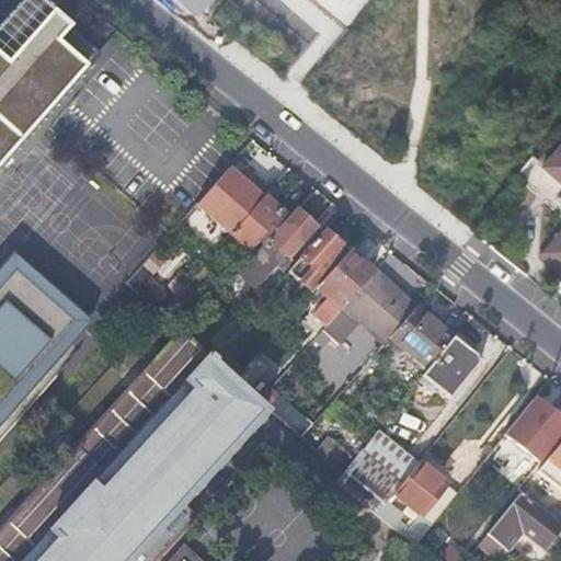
[(41,0),(22,0),(0,25),(0,412),(43,364),(78,323),(26,278),(0,308),(0,160),(96,50),(41,0)]
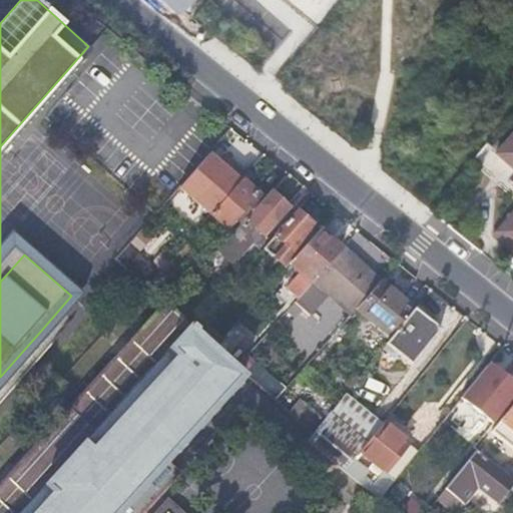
[(512,210),(493,234),(512,250),(512,132),(493,154),(512,170),(512,210)]
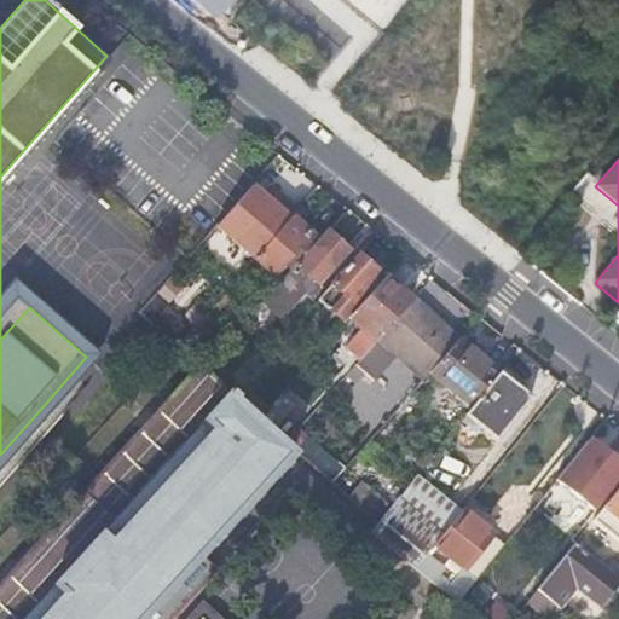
[(253,183),(236,201),(217,223),(253,256),(254,256),(273,233),(294,209),(279,197),(275,202),(268,196),(253,183)]
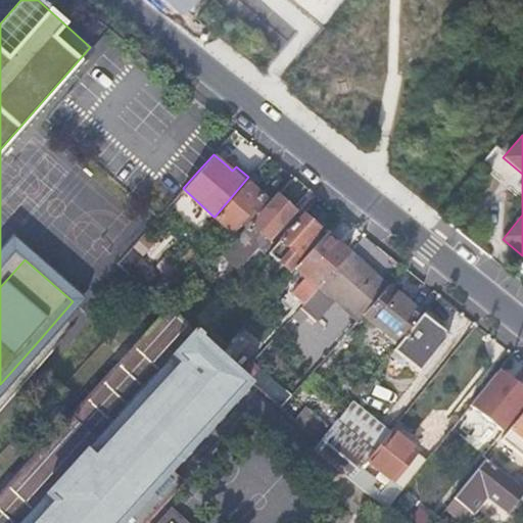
[(231,161),(227,165),(232,171),(236,167),(231,161)]
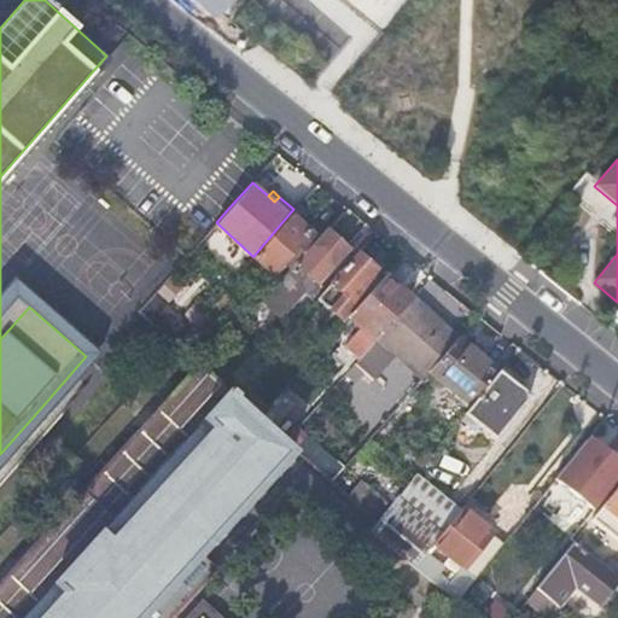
[(273,233),(254,256),(272,272),(286,256),(295,262),(321,233),(301,215),(305,210),(298,204),(293,209),(273,233)]
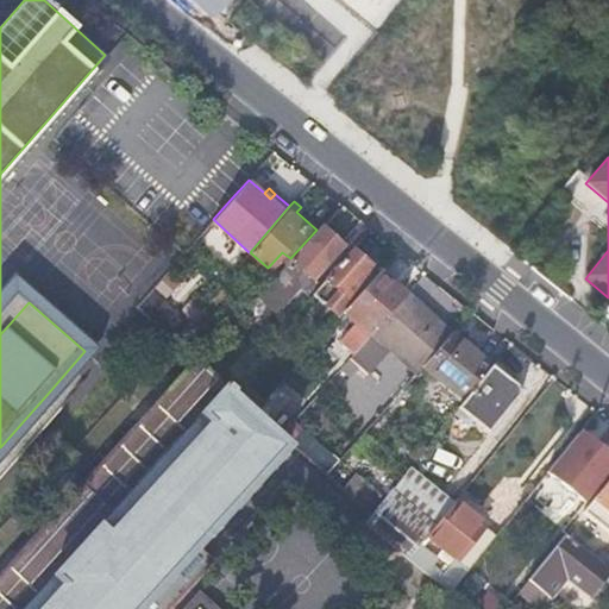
[(292,259),(290,258),(265,287),(290,309),(316,281),(314,280),(344,245),(321,225),(292,259)]
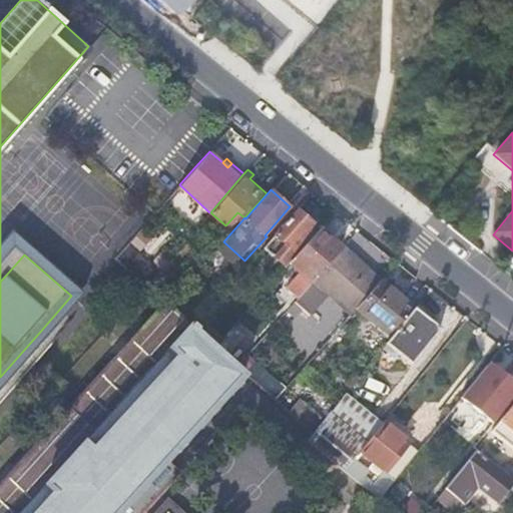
[(295,208),(273,232),(263,244),(286,264),(289,260),(313,233),(306,228),(311,222),(295,208)]
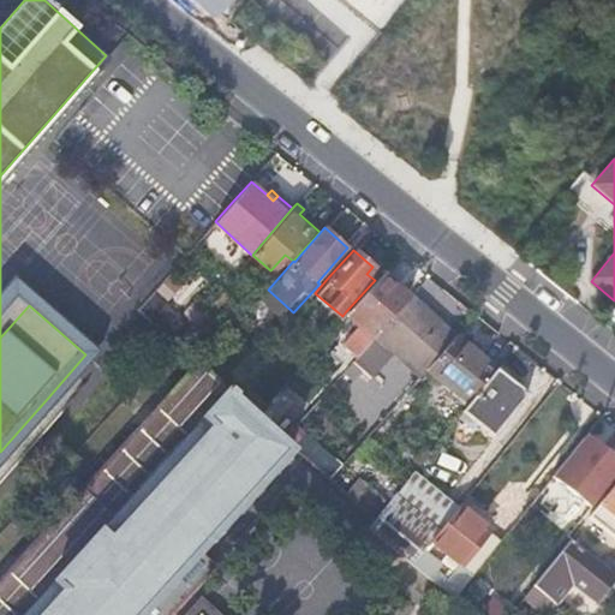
[(11,274),(0,285),(0,338),(29,305),(85,354),(90,358),(97,350),(11,274)]
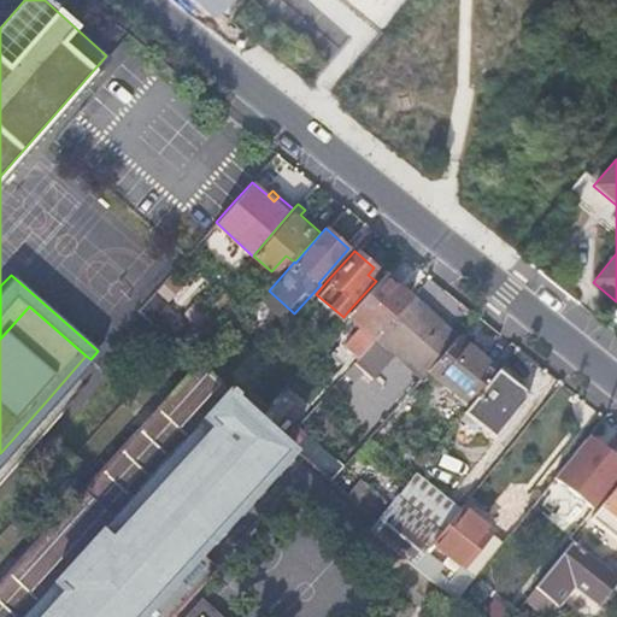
[(381,275),(376,281),(347,312),(376,338),(409,299),(381,275)]
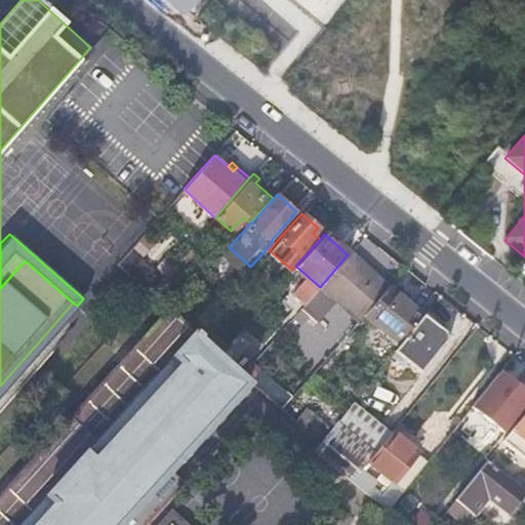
[(320,287),(323,290),(355,255),(351,252),(348,254),(320,287)]
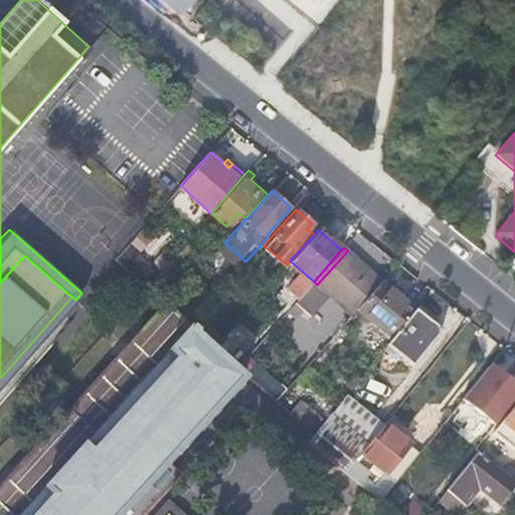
[(180,248),(151,284),(171,304),(180,294),(187,285),(177,276),(192,259),(180,248)]
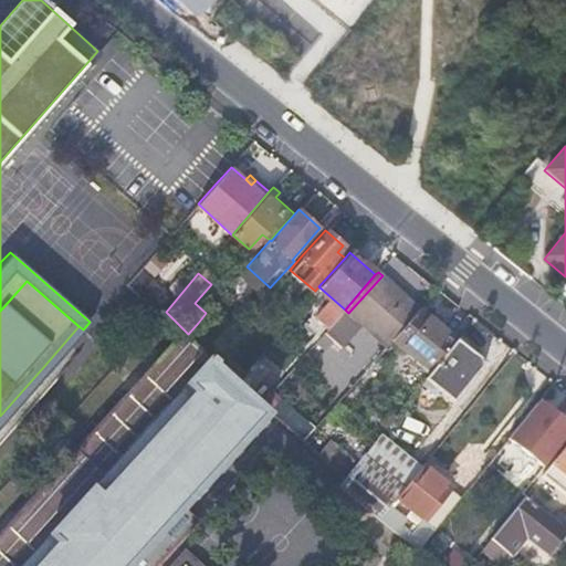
[(383,275),(348,313),(387,346),(394,337),(420,307),(383,275)]
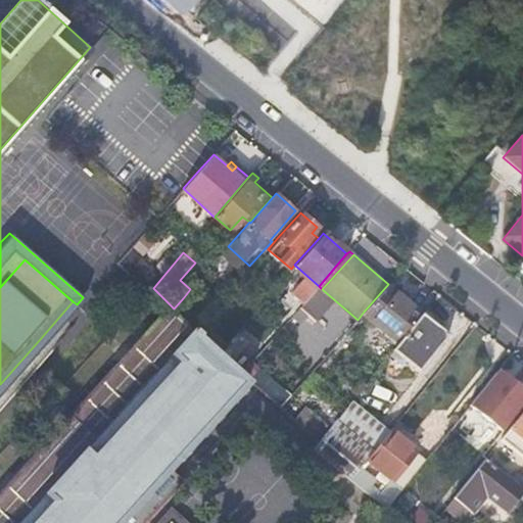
[(388,284),(364,312),(398,340),(421,312),(388,284)]
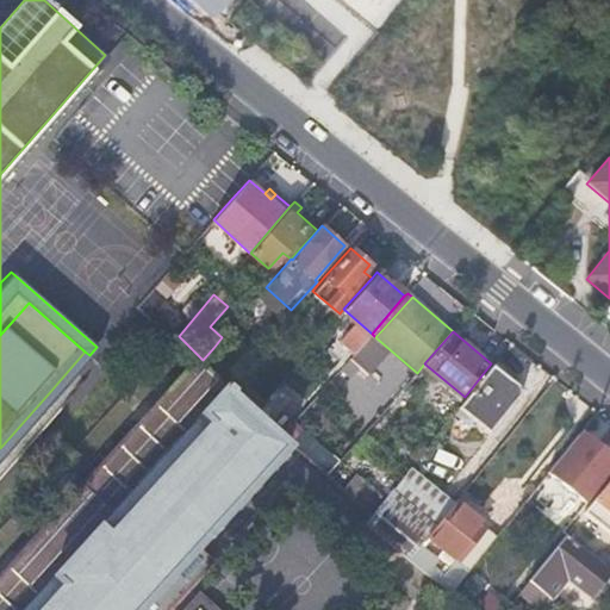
[(203,360),(201,361),(223,380),(234,367),(213,348),(203,360)]
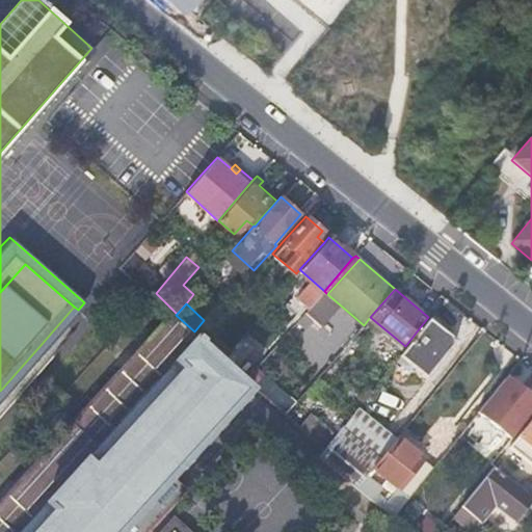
[(176,315),(173,313),(147,340),(0,500),(0,531),(120,531),(144,506),(181,466),(251,390),(201,344),(204,341),(194,331),(176,315)]
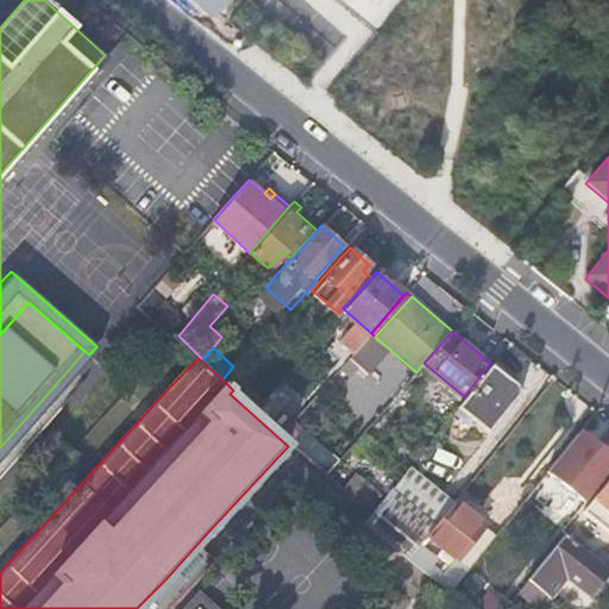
[(464,396),(457,406),(488,431),(521,388),(490,363),(464,396)]
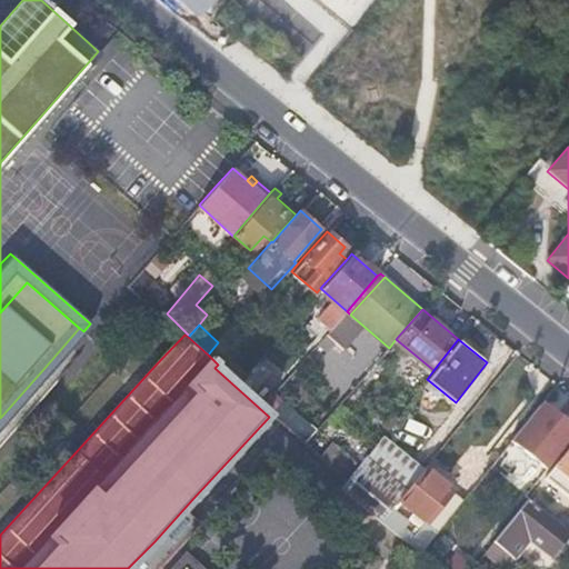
[(0,418),(0,432),(51,376),(43,369),(0,418)]
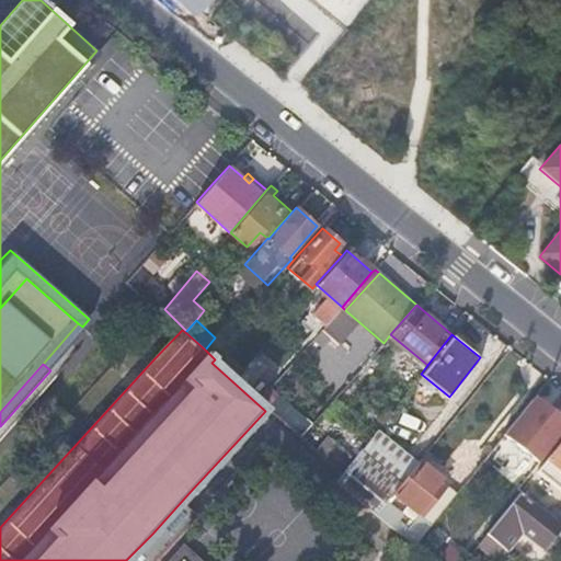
[(560,415),(536,396),(505,434),(539,464),(548,457),(560,438),(560,415)]
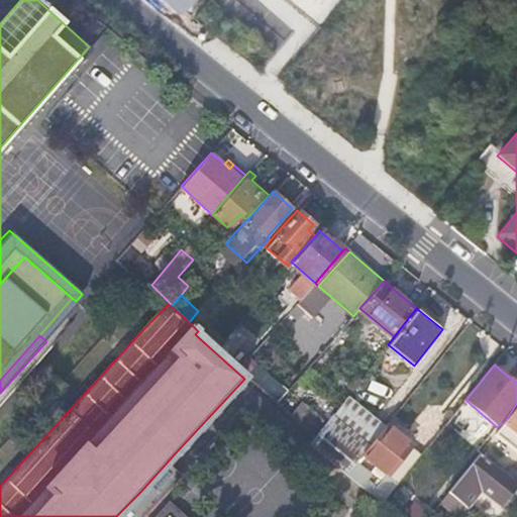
[(348,394),(324,423),(363,453),(386,424),(348,394)]
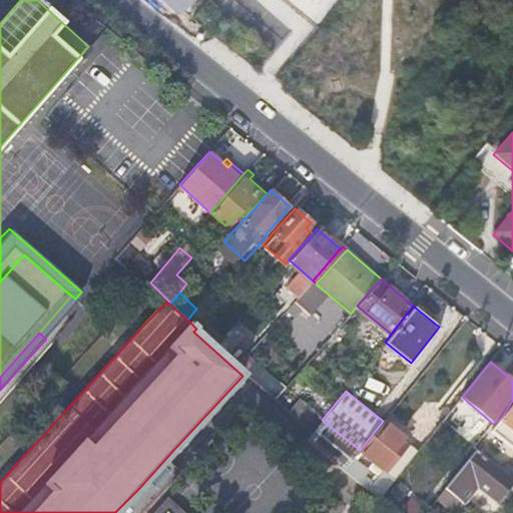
[(290,411),(306,425),(317,413),(301,399),(290,411)]
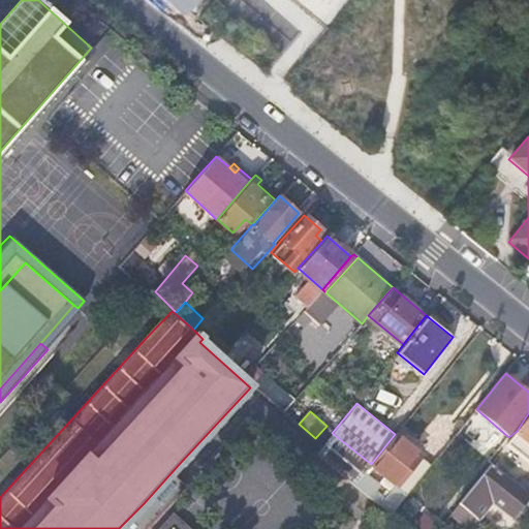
[(528,413),(517,431),(528,440),(528,413)]
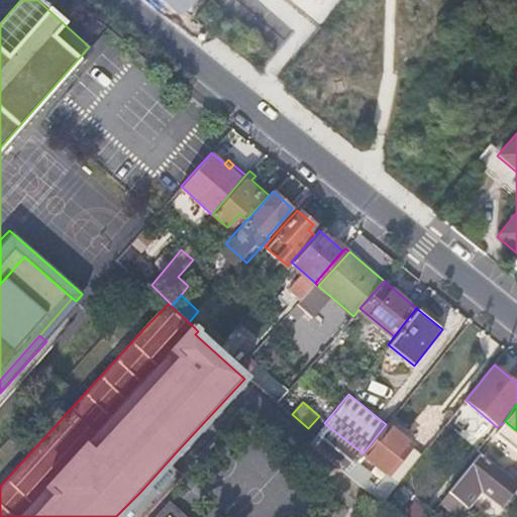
[(324,423),(315,435),(351,468),(356,461),(363,453),(324,423)]
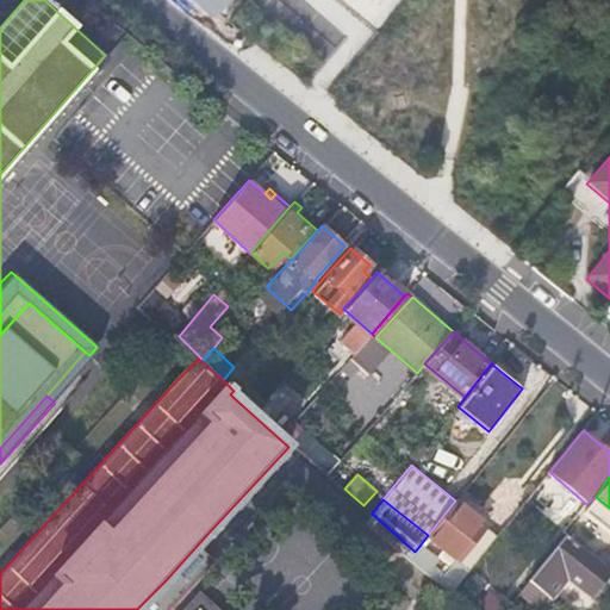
[(421,545),(415,552),(454,587),(497,534),(455,500),(428,535),(459,559),(450,568),(421,545)]
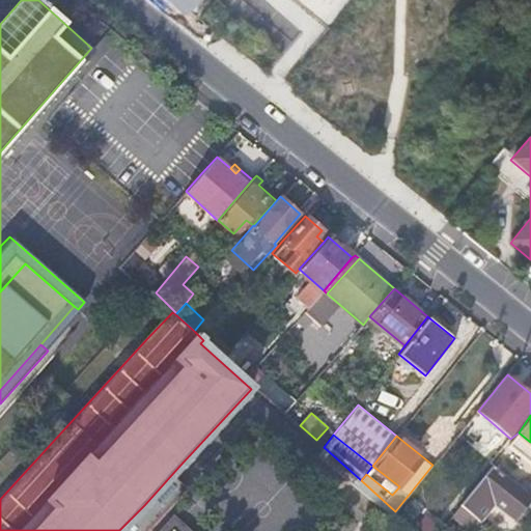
[(361,480),(324,447),(317,455),(356,486),(361,480)]
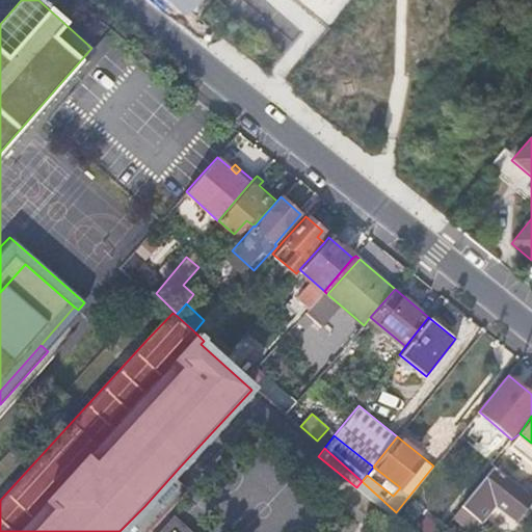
[(531,494),(495,464),(461,505),(480,521),(497,503),(516,520),(531,502),(531,494)]
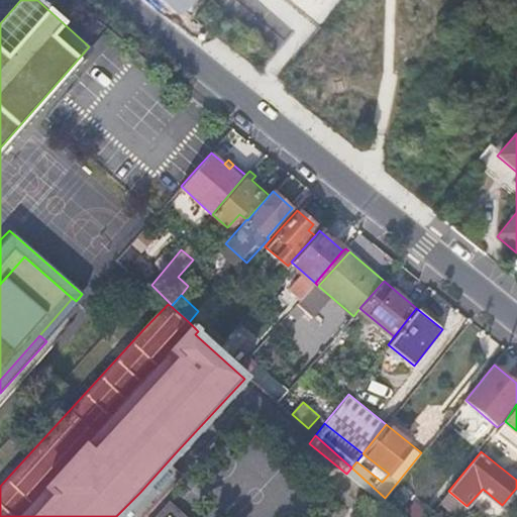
[(363,453),(356,461),(382,482),(389,474),(363,453)]
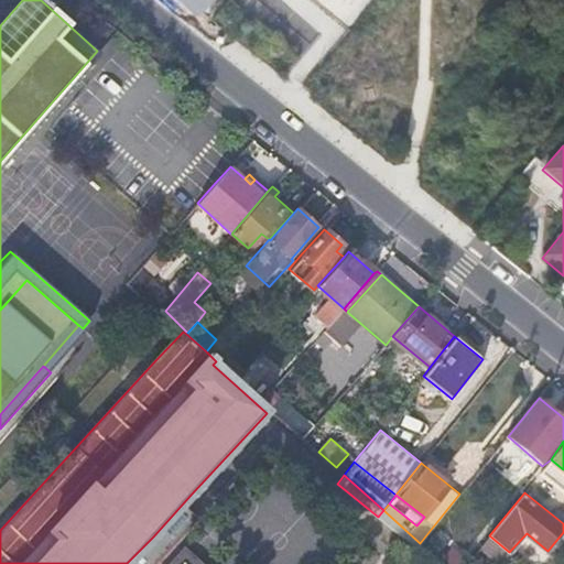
[(383,510),(378,517),(416,548),(420,543),(383,510)]
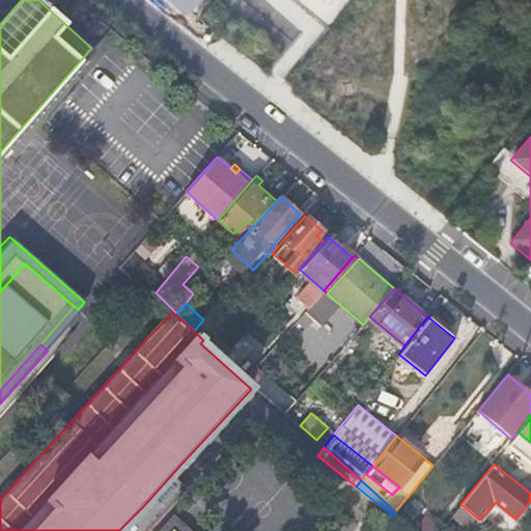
[(427,511),(414,528),(417,530),(439,530),(444,525),(427,511)]
